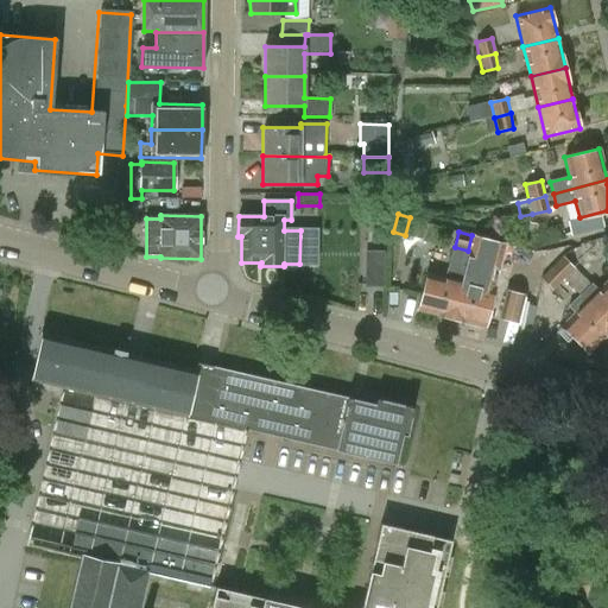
[(482,254),(487,239),(472,235),(468,251),(482,254)]
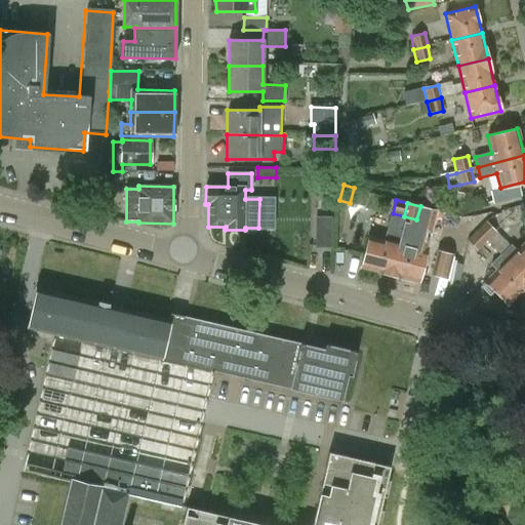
[(393,213),(387,234),(385,241),(368,236),(360,268),(390,276),(404,216),(393,213)]
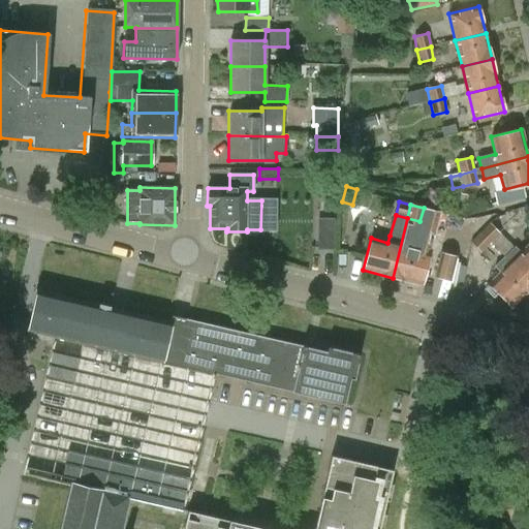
[(317,248),(335,248),(335,218),(318,218),(317,248)]
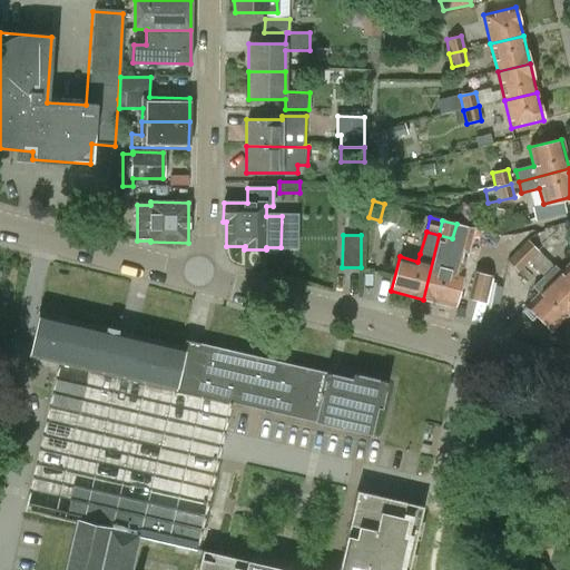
[(449,251),(452,238),(439,235),(423,300),(454,307),(463,272),(462,272),(463,267),(449,251)]
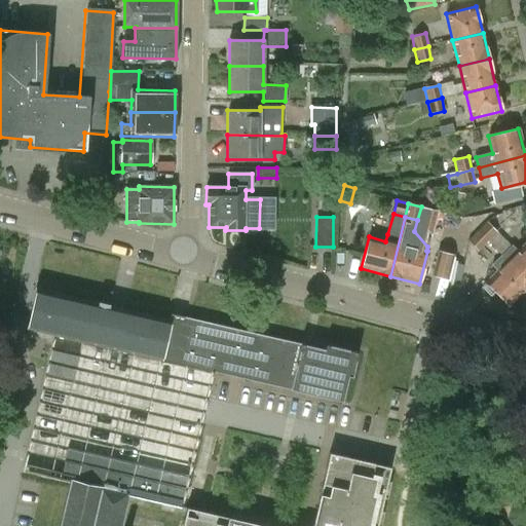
[(487,222),(478,230),(478,231),(488,241),(497,232),(487,222)]
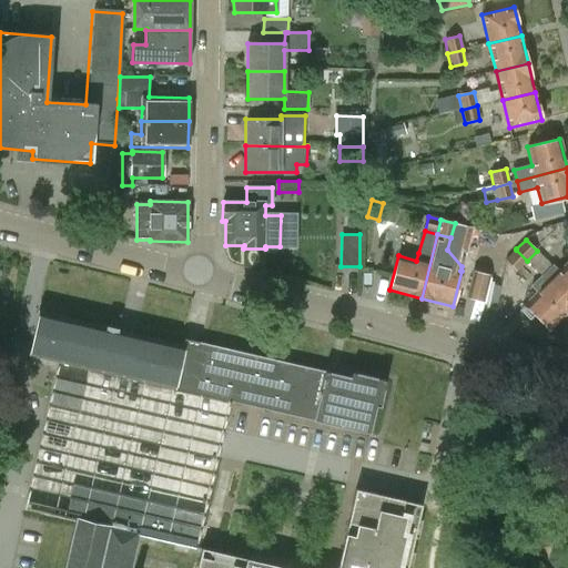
[(527,261),(516,250),(505,260),(516,271),(527,261)]
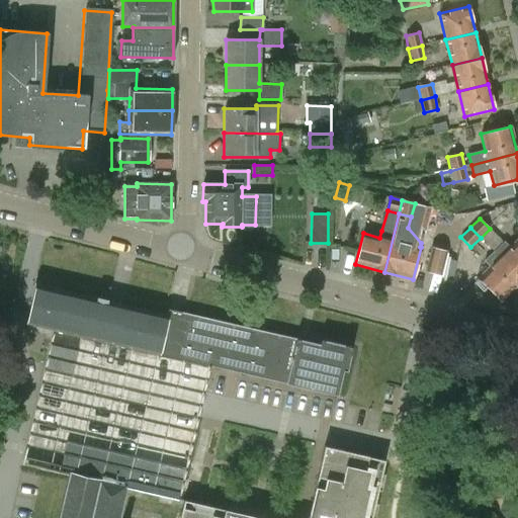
[(495,252),(517,276),(517,239),(509,248),(504,243),(495,252)]
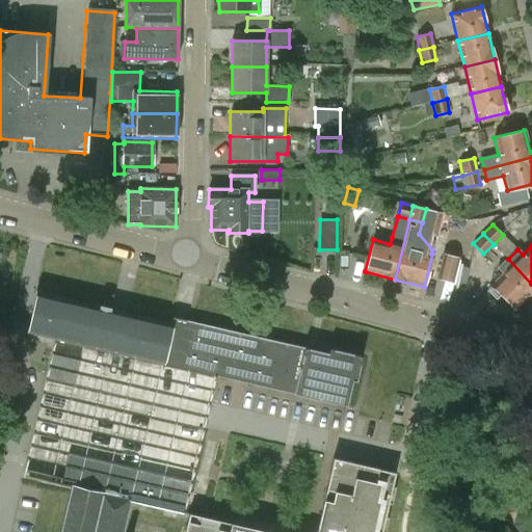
[(453,283),(459,258),(443,254),(436,278),(453,283)]
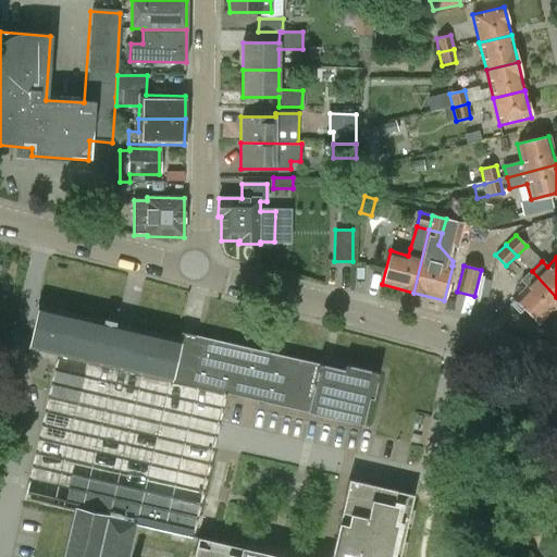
[(539,324),(556,306),(556,297),(532,271),(521,281),(527,286),(515,299),(539,324)]
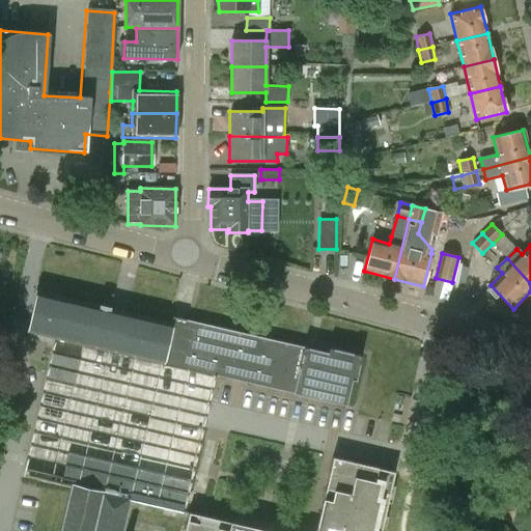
[(329,348),(328,353),(311,348),(179,318),(172,317),(171,322),(119,310),(36,290),(27,332),(55,338),(215,375),(344,406),(351,379),(355,380),(361,356),(329,348)]
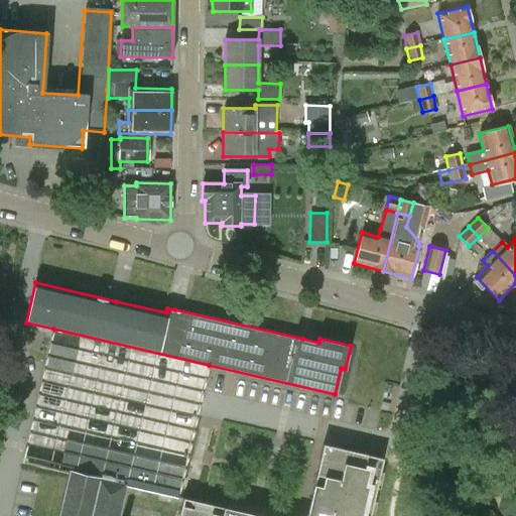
[(126,480),(132,456),(67,440),(59,471),(68,473),(71,474),(60,515),(118,515),(126,486),(127,480),(126,480)]
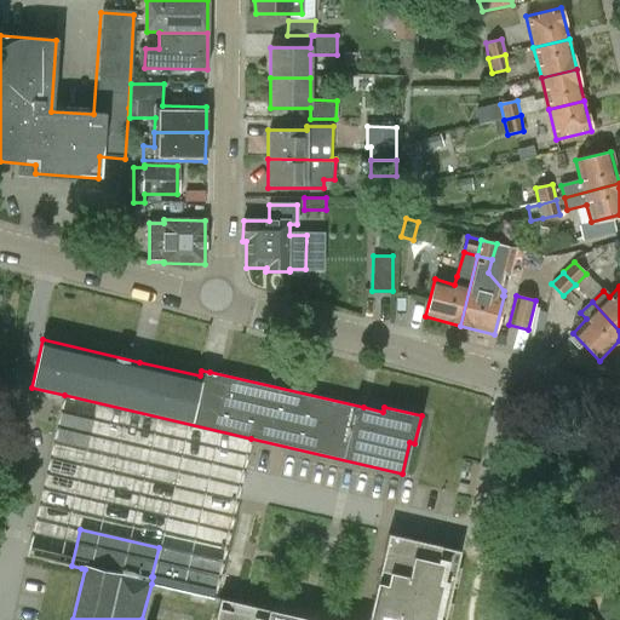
[(443,619),(460,550),(388,534),(384,549),(385,550),(384,554),(394,555),(378,619),(274,619),(234,610),(235,601),(219,597),(214,619),(443,619)]
